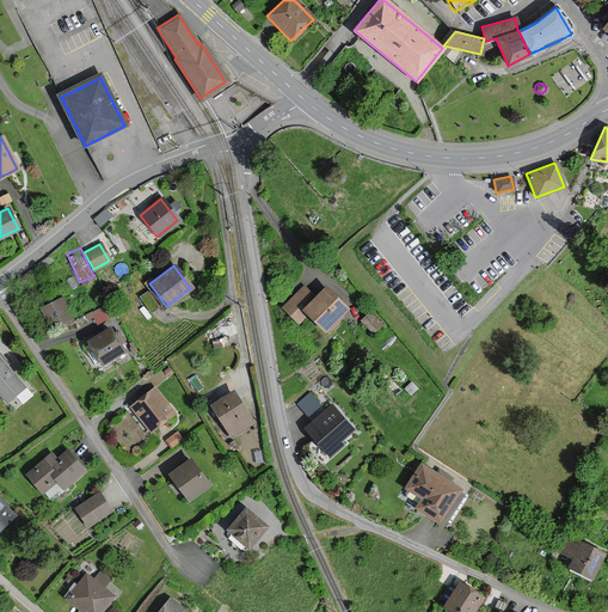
[(348,308),(325,286),(314,298),(304,287),(282,310),(300,326),(309,317),(325,332),(348,308)]
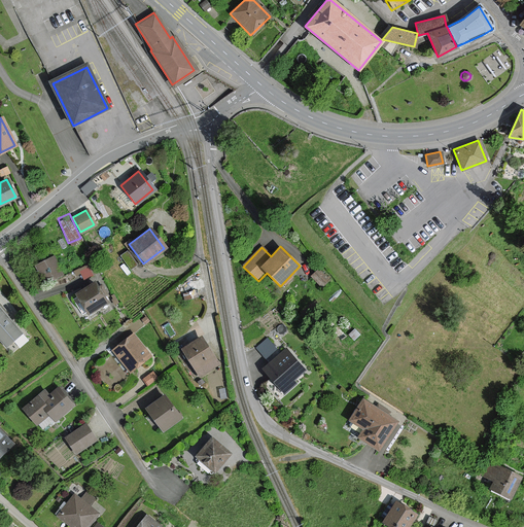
[(51,255),(34,265),(44,285),(62,276),(51,255)]
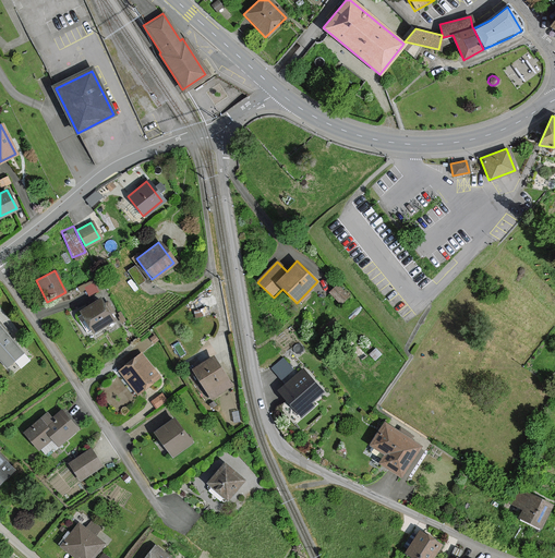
[(101,300),(80,314),(94,335),(116,322),(101,300)]
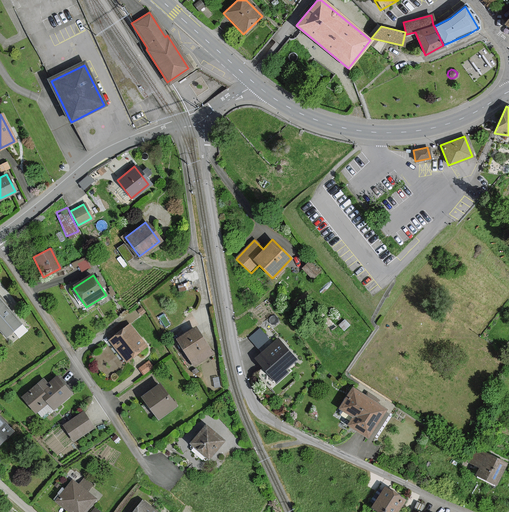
[(0,333),(4,338),(20,324),(0,301),(0,333)]
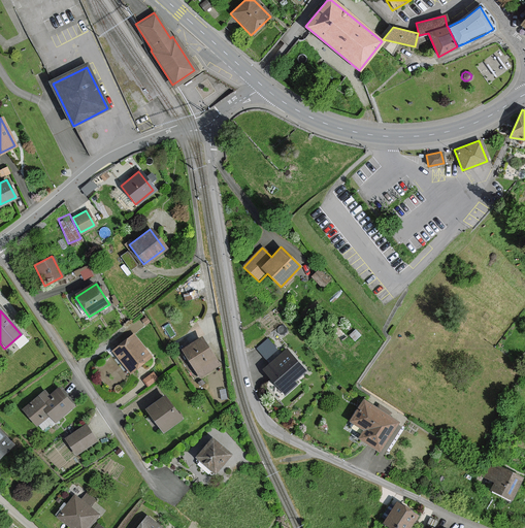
[(132,334),(110,351),(128,372),(149,357),(132,334)]
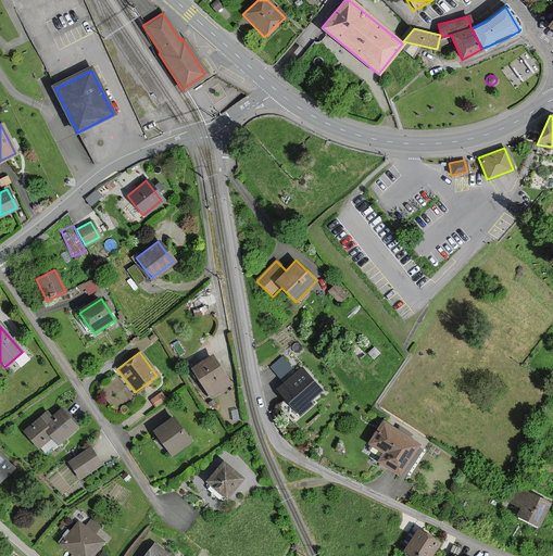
[(279,353),(267,364),(278,376),(290,365),(279,353)]
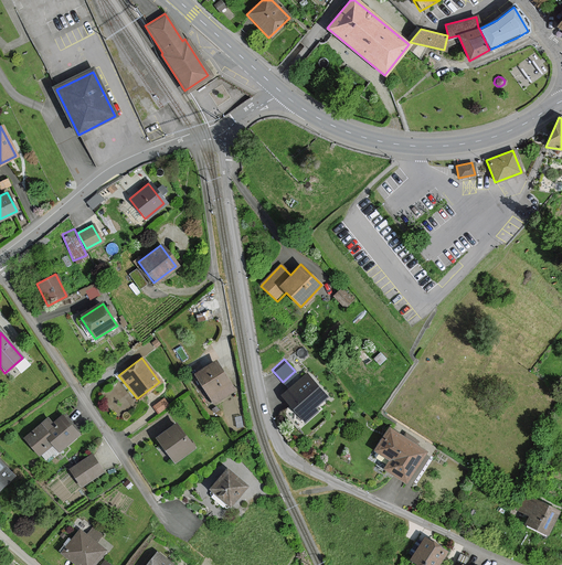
[(215,360),(193,375),(213,405),(235,390),(215,360)]
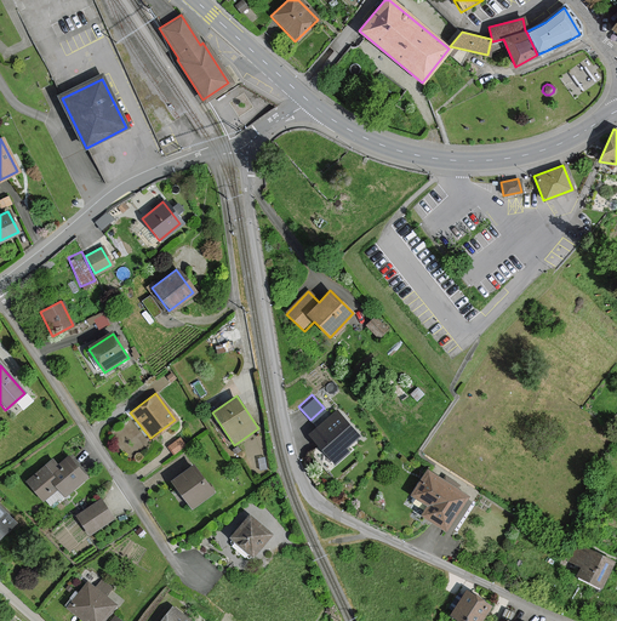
[(360,434),(337,410),(309,436),(335,465),(348,453),(344,448),(360,434)]
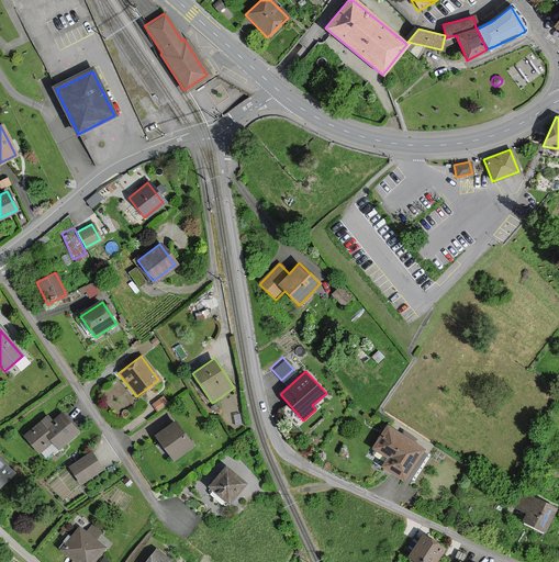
[(62,413),(51,422),(46,417),(23,436),(37,453),(52,441),(57,449),(77,433),(62,413)]
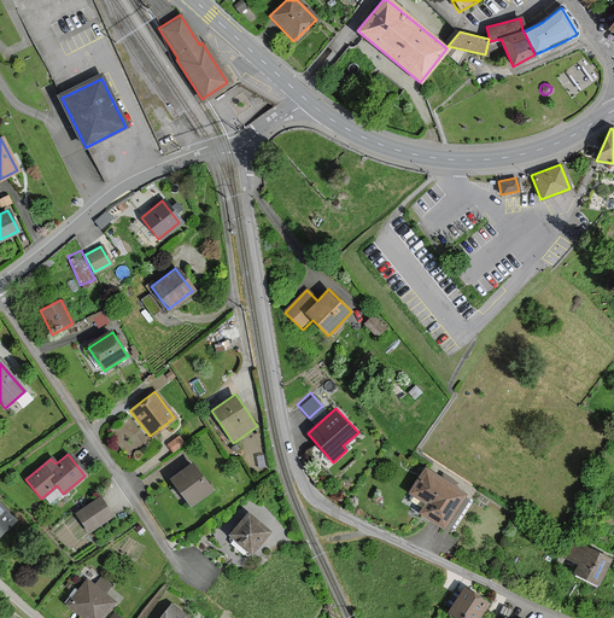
[(192,464),(170,479),(188,506),(210,490),(192,464)]
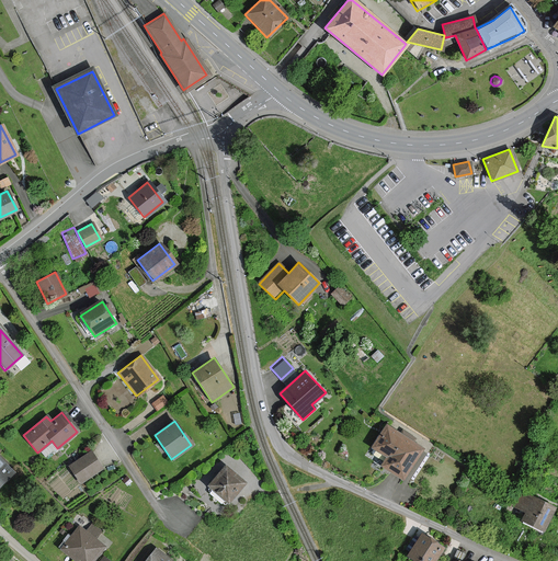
[(423,448),(386,424),(371,447),(386,457),(380,465),(402,480),(423,448)]
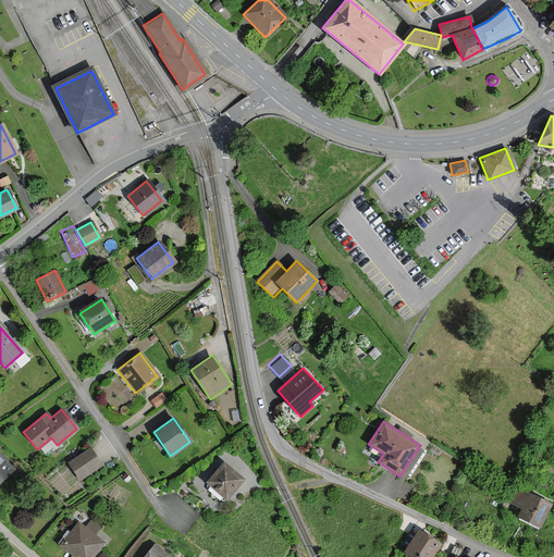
[(88,448),(68,461),(79,479),(100,466),(88,448)]
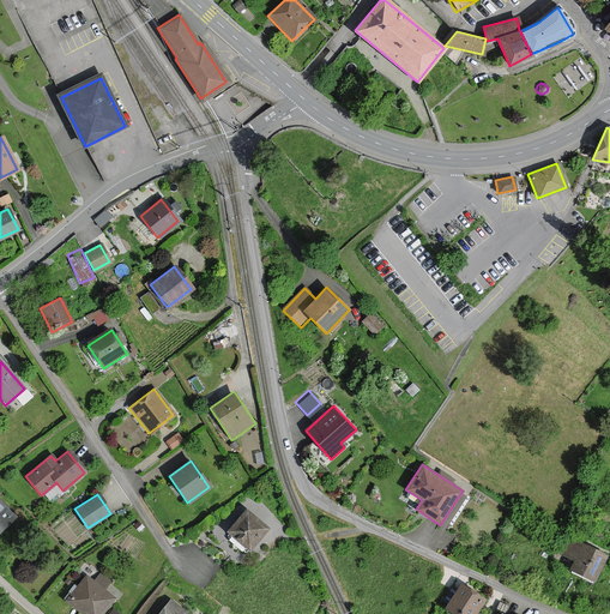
[(0,528),(12,518),(0,505),(0,528)]
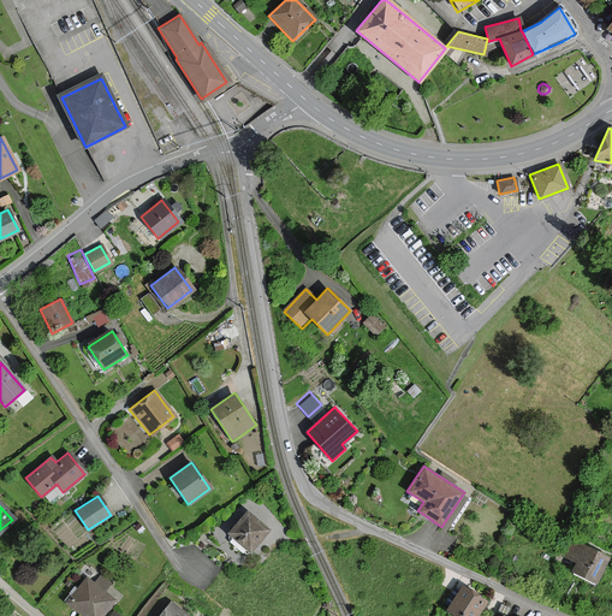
[(247,513),(229,534),(251,554),(269,532),(247,513)]
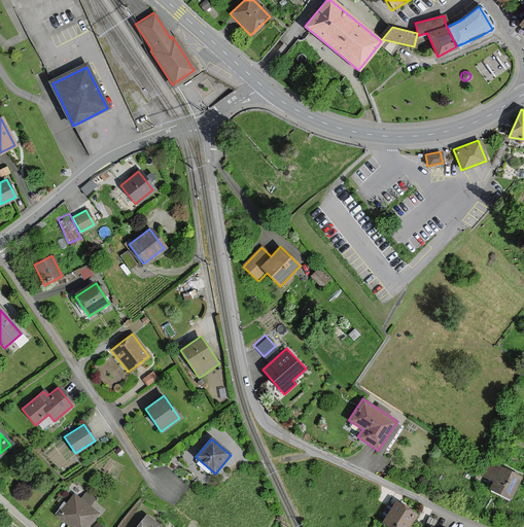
[(522,479),(489,462),(482,477),(493,482),(489,489),(512,500),(522,479)]
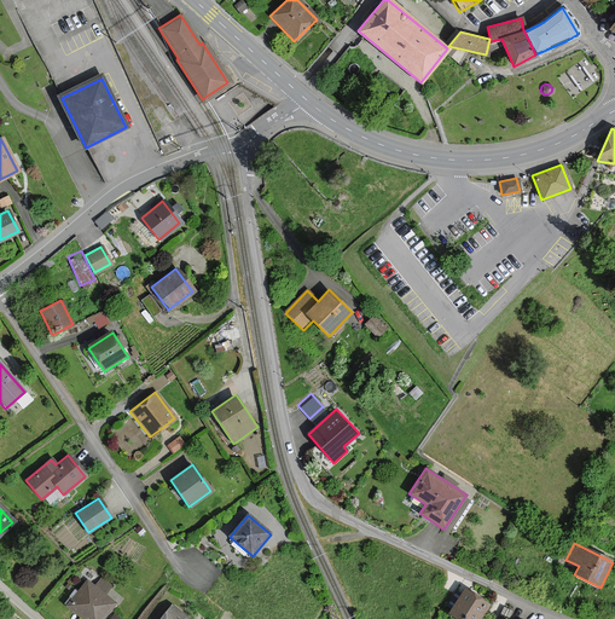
[(83,579),(64,608),(80,618),(105,618),(117,603),(83,579)]
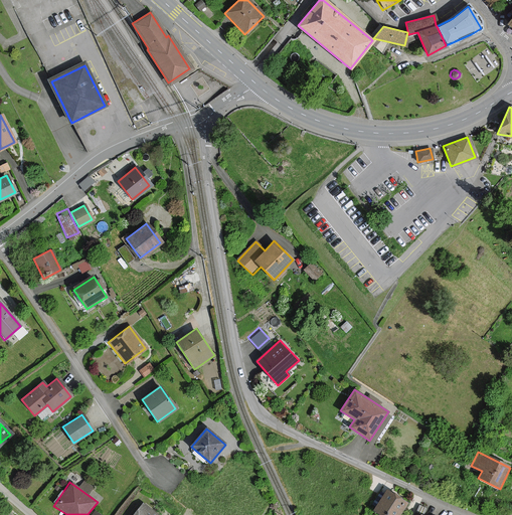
[(387,491),(373,512),(378,514),(397,514),(406,503),(387,491)]
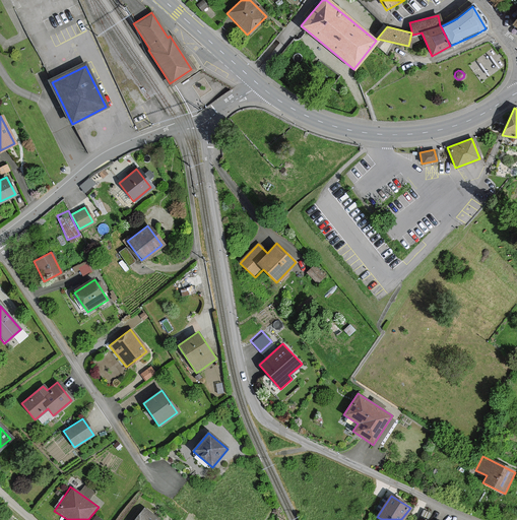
[(156,519),(143,509),(133,519),(156,519)]
